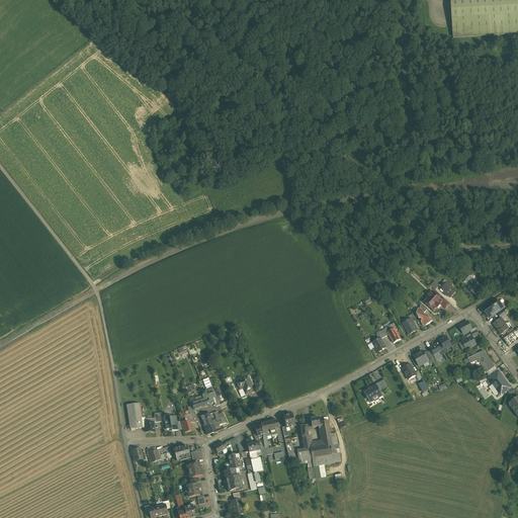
[(434,281),(430,285),(435,289),(439,285),(434,281)]
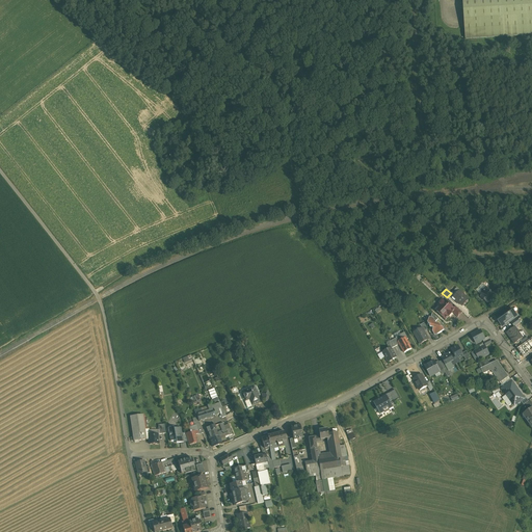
[(486,291),(484,290),(483,290),(480,294),(485,299),(484,300),(487,303),(494,297),(491,295),(490,294),(491,293),(488,289),(486,291)]
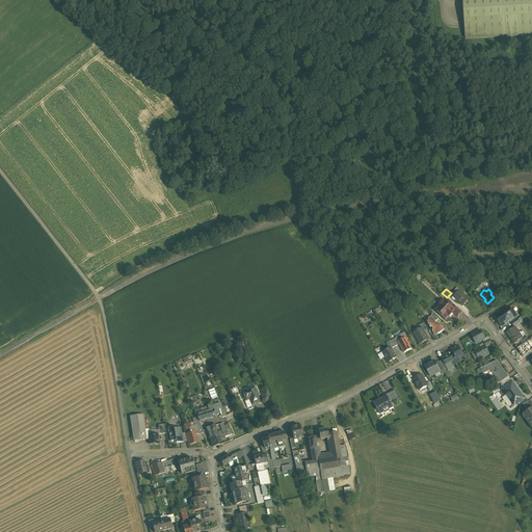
[(469,298),(460,290),(454,296),(456,299),(455,300),(457,302),(458,301),(462,306),(469,298)]
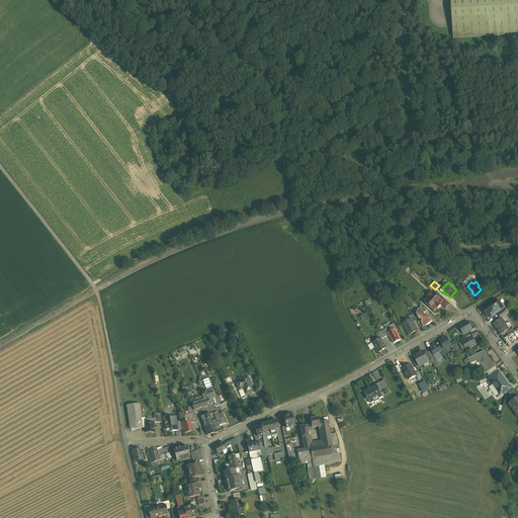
[(479,287),(481,289),(483,291),(487,286),(483,282),(479,287)]
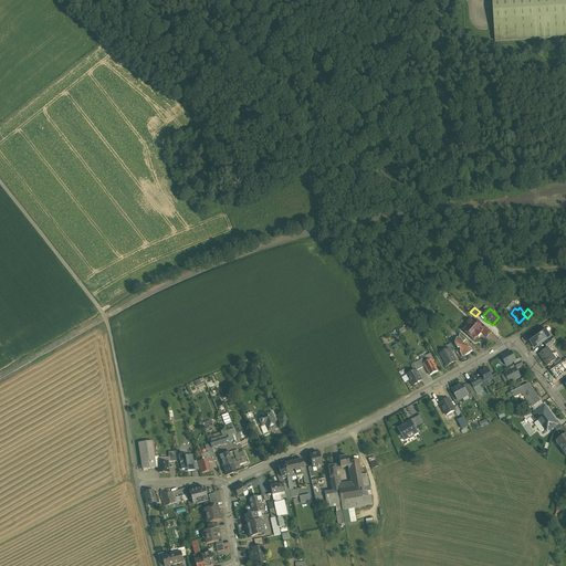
[(482,328),(473,318),(472,320),(470,320),(467,322),(468,324),(465,326),(468,327),(464,331),(474,341),(478,336),(479,337),(481,334),(481,333),(482,332),(484,329),(482,328)]
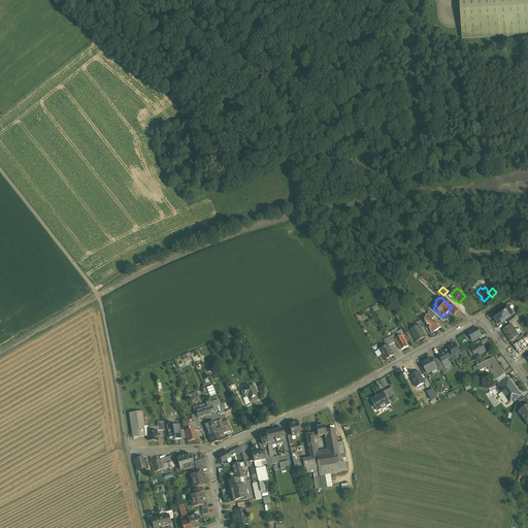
[(459,310),(452,304),(450,306),(452,307),(450,309),(455,315),(459,310)]
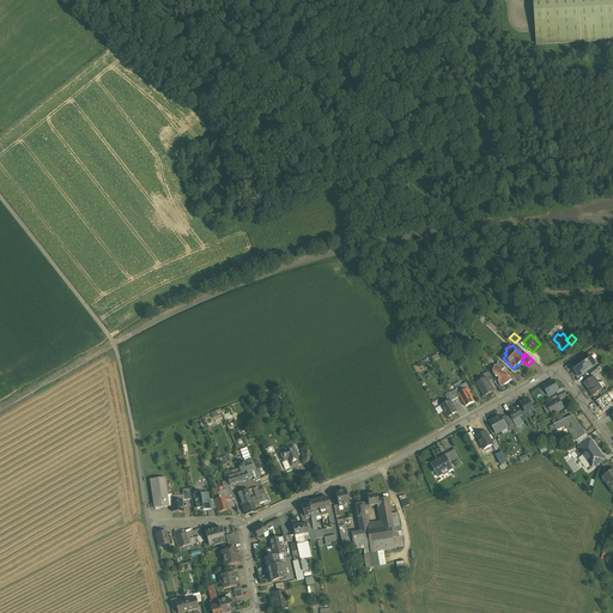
[(589,357),(572,369),(578,376),(584,372),(584,374),(588,370),(590,369),(588,365),(593,363),(589,357)]
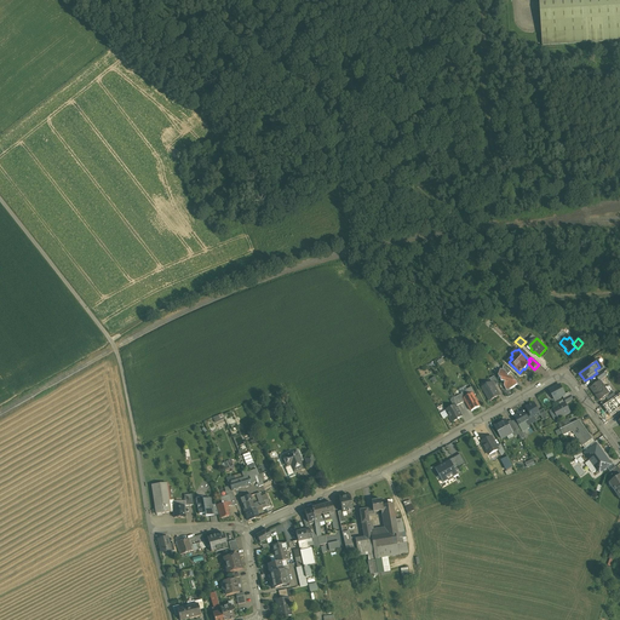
[(600,367),(595,369),(597,373),(595,374),(597,378),(604,373),(607,371),(604,367),(602,369),(600,367)]
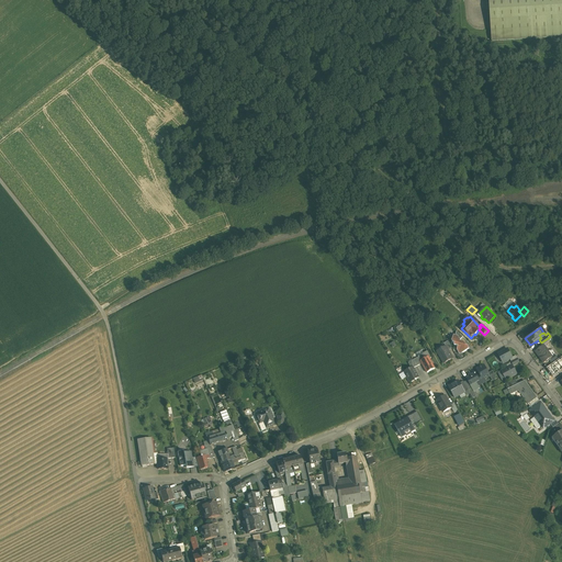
[(463,343),(460,341),(460,339),(456,336),(453,335),(452,339),(451,340),(452,341),(451,343),(453,343),(454,344),(454,346),(458,347),(457,350),(458,351),(463,352),(469,349),(468,347),(465,346),(463,343)]
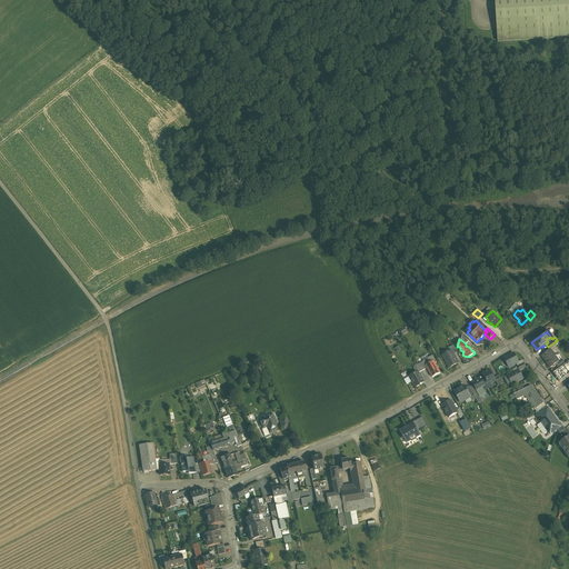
[(551,350),(550,350),(542,356),(551,368),(559,362),(559,361),(558,361),(555,357),(556,357),(551,350)]
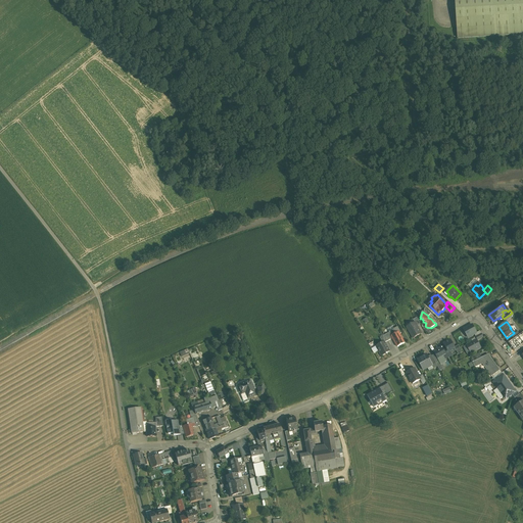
[(416,324),(408,328),(414,338),(421,334),(417,327),(416,324)]
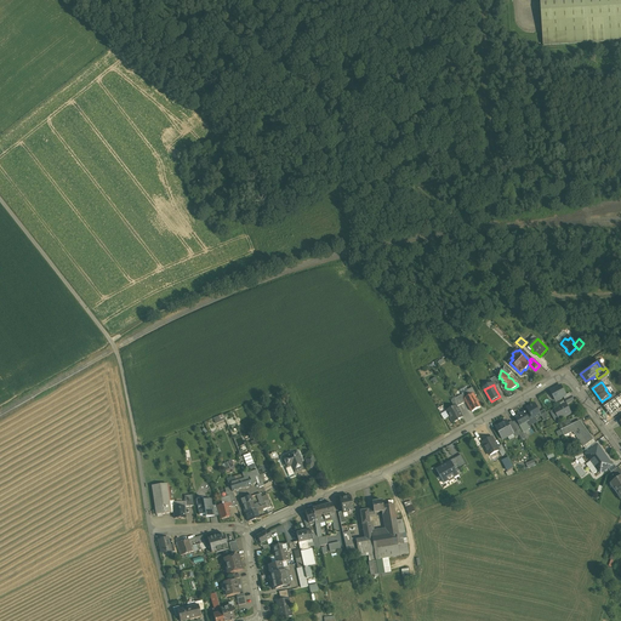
[(562,386),(551,392),(556,400),(563,397),(567,396),(562,386)]
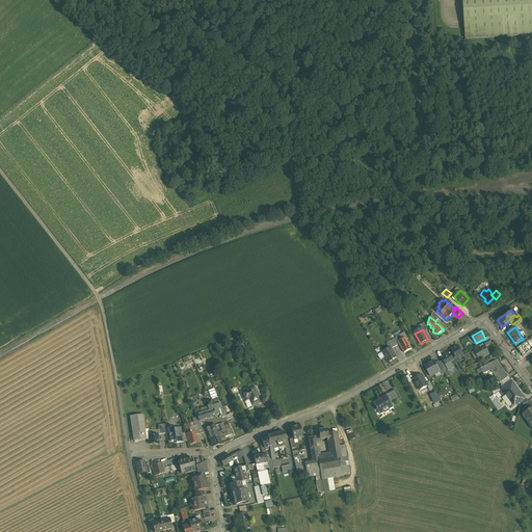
[(400,336),(396,339),(399,344),(406,340),(406,341),(408,340),(404,333),(400,335),(400,336)]
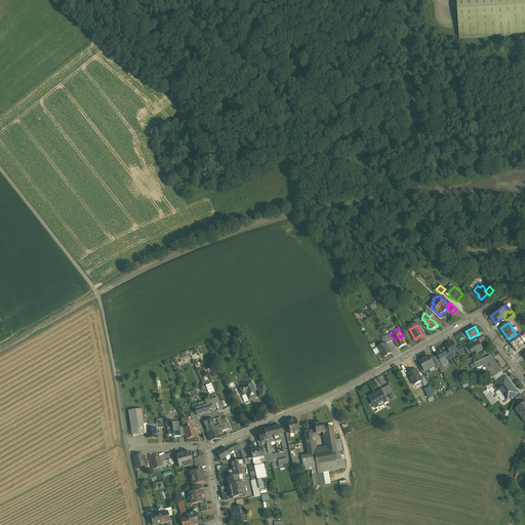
[(401,335),(394,339),(399,349),(406,345),(401,336),(401,335)]
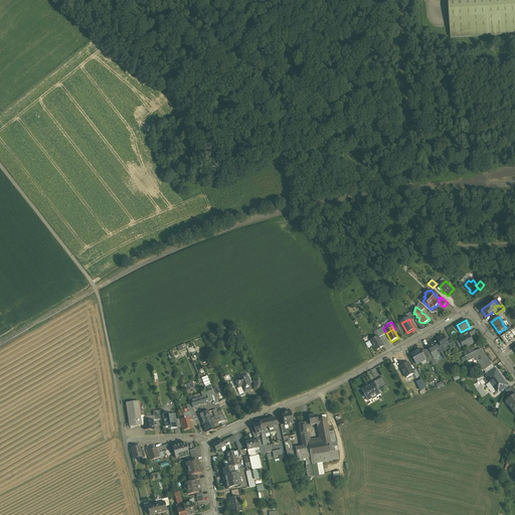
[(506,344),(514,337),(514,330),(510,335),(508,333),(501,337),(506,344)]
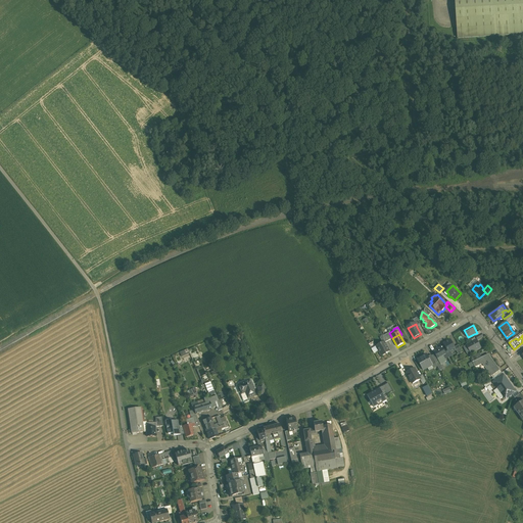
[(450,340),(443,343),(447,350),(444,351),(446,355),(456,350),(455,347),(450,340)]
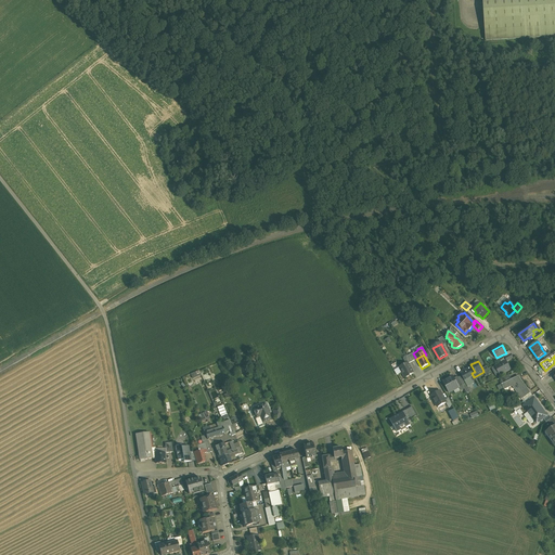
[(405,363),(399,368),(404,377),(413,373),(408,364),(408,362),(405,363)]
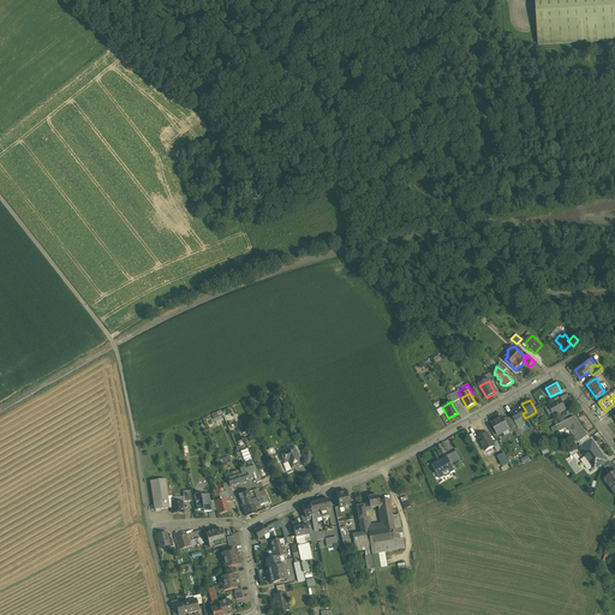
[(561,404),(555,407),(553,404),(548,407),(549,410),(550,410),(554,415),(565,408),(561,404)]
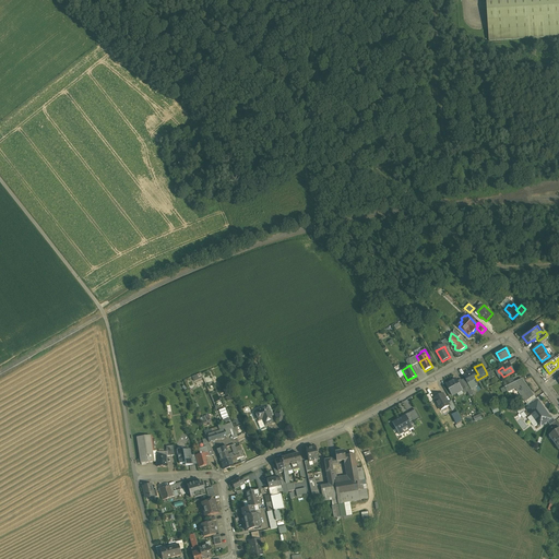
[(473,371),(470,373),(468,372),(466,373),(466,375),(467,375),(464,377),(465,379),(468,384),(474,382),(475,384),(478,382),(477,380),(475,376),(473,371)]
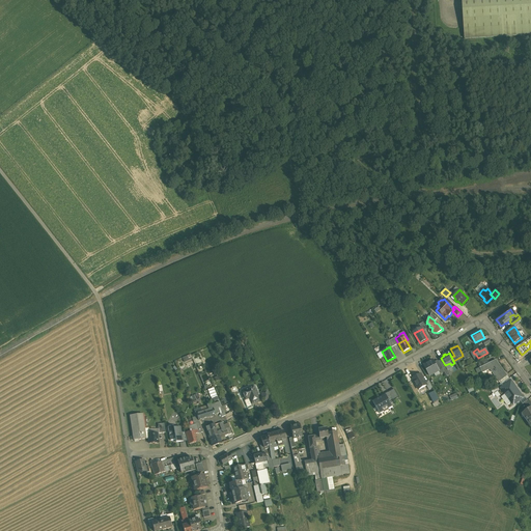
[(486,359),(478,362),(480,367),(487,364),(488,363),(486,359)]
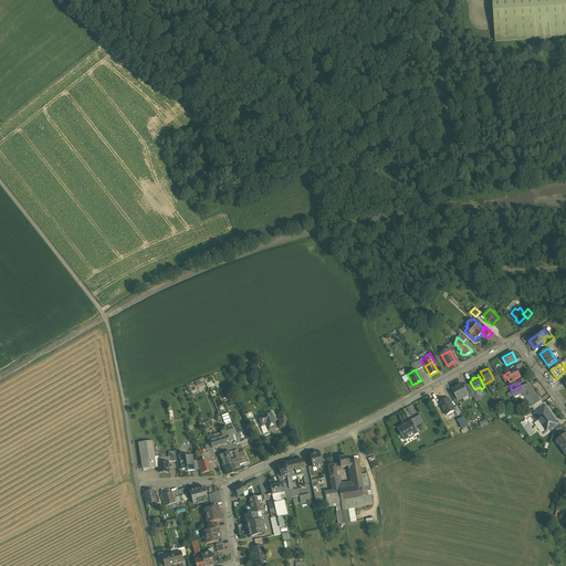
[(463,386),(461,384),(452,389),(458,401),(463,398),(463,396),(467,395),(468,396),(463,386)]
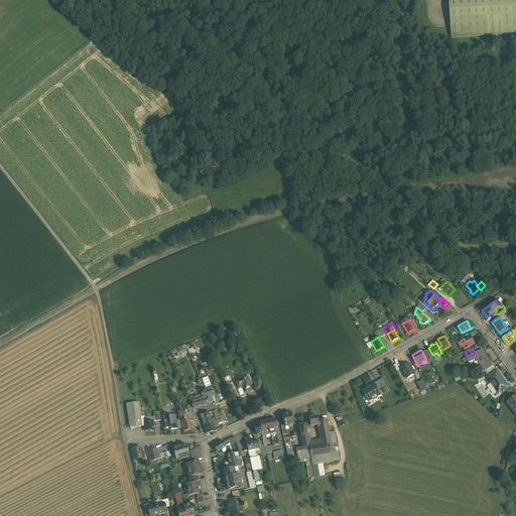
[(493,366),(482,350),(475,353),(474,354),(476,359),(485,371),(493,366)]
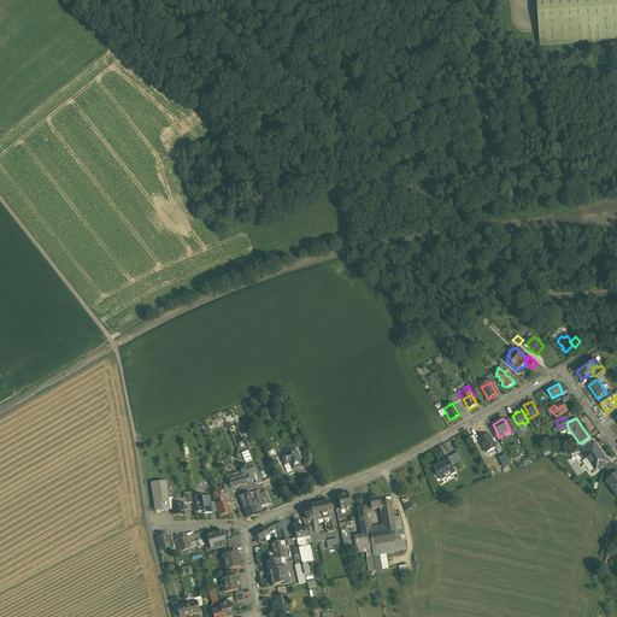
[(558,427),(558,428),(560,433),(569,429),(566,423),(558,427)]
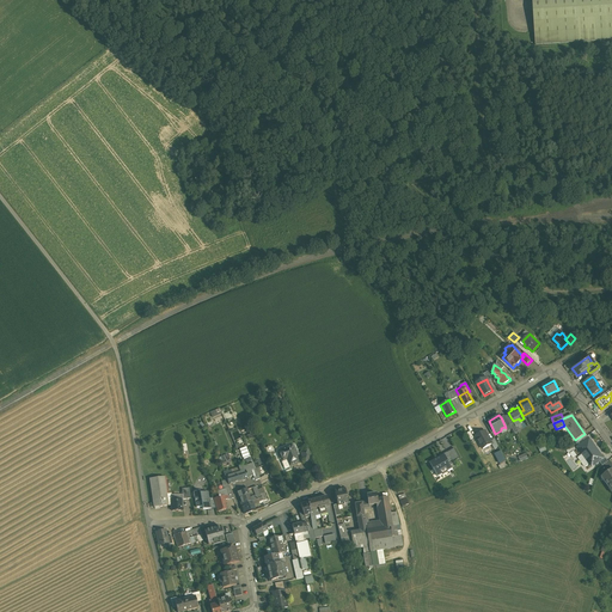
[(484,432),(475,436),(482,450),(491,445),(490,441),(484,432)]
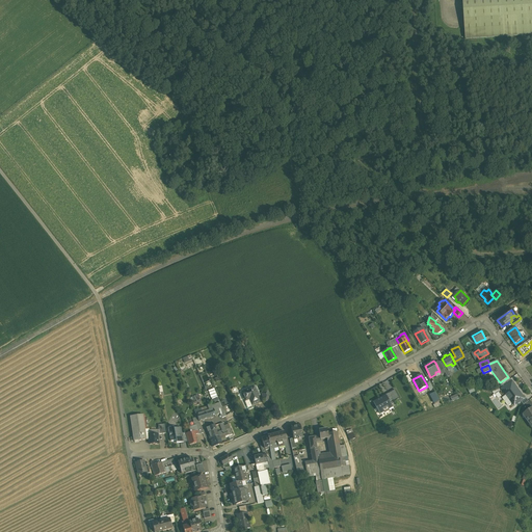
[(508,386),(502,389),(506,395),(512,403),(514,406),(521,401),(524,399),(512,382),(508,386)]
